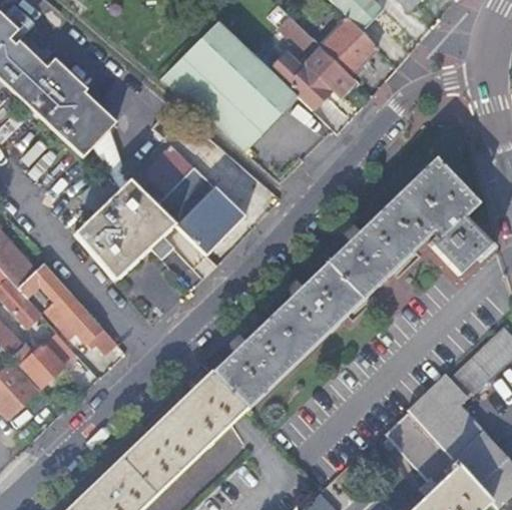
[(331,0),(349,17),(362,31),(373,19),(384,8),(375,0),(331,0)]
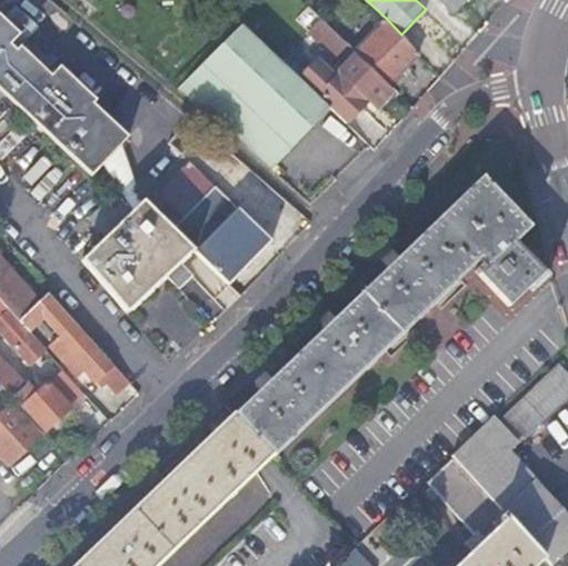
[(441,0),(451,11),(462,0),(441,0)]
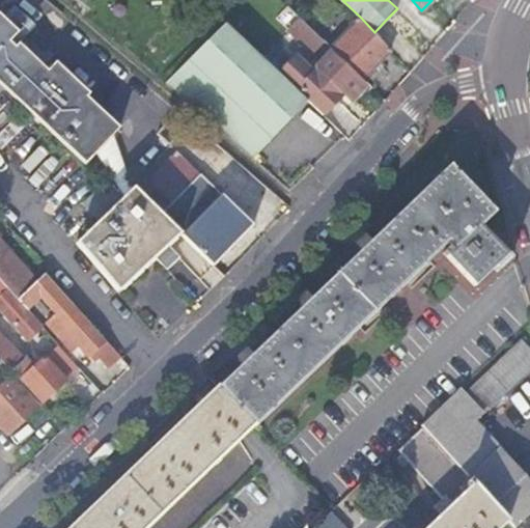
[(0,82),(4,86),(85,162),(119,126),(99,107),(86,94),(89,91),(55,59),(47,67),(12,34),(18,29),(0,11),(0,82)]
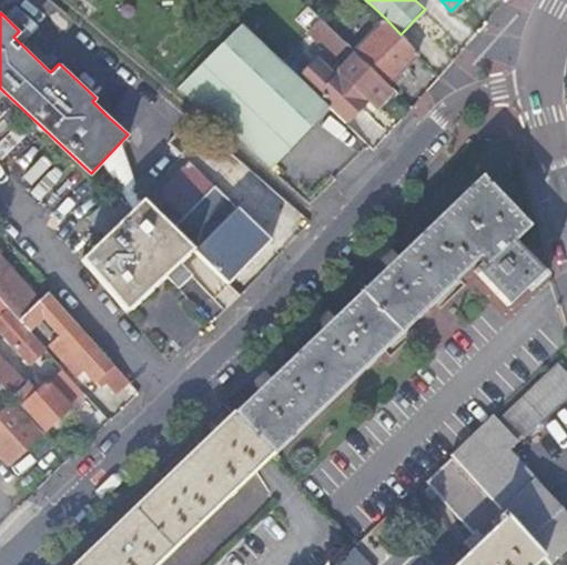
[(347,42),(323,19),(311,31),(324,44),(330,49),(335,54),(347,42)]
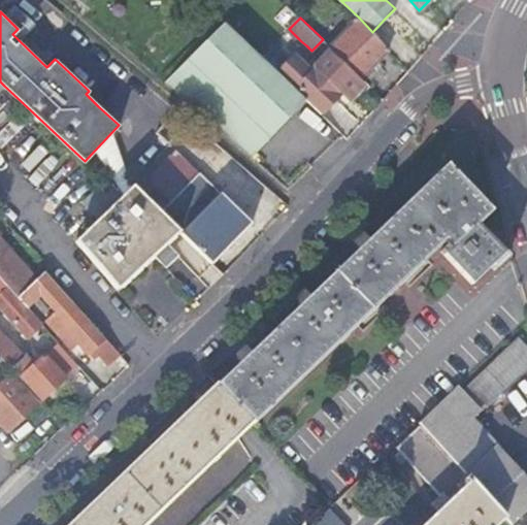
[(330,46),(362,76),(375,61),(389,48),(372,32),(359,18),(330,46)]
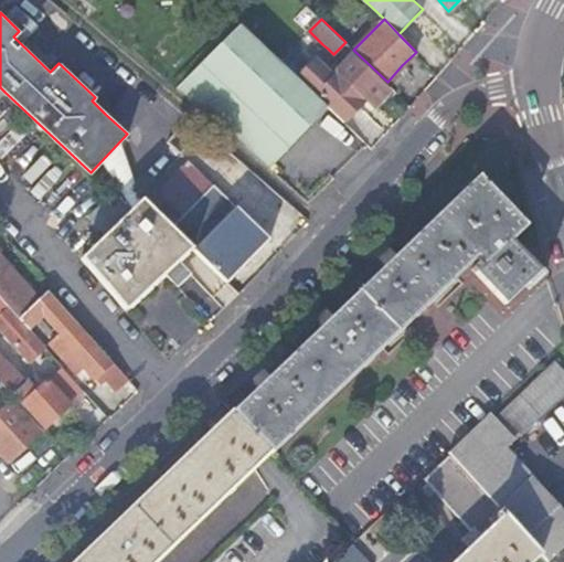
[(180,84),(174,88),(210,118),(269,168),(309,126),(328,106),(298,76),(241,23),(214,50),(194,70),(180,84)]
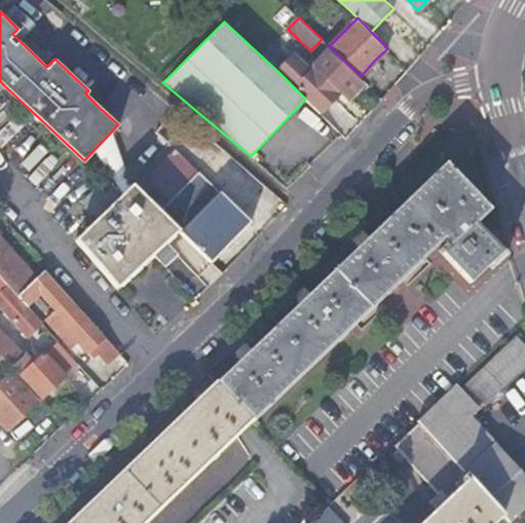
[(295,55),(300,61),(310,50),(305,45),(295,55)]
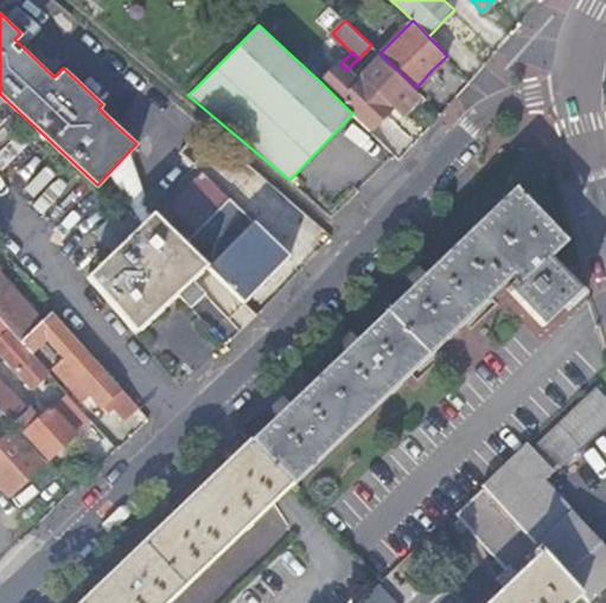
[(352,114),(370,130),(387,113),(393,107),(401,115),(419,97),(378,58),(357,81),(346,70),(340,64),(339,63),(320,82),(352,114)]
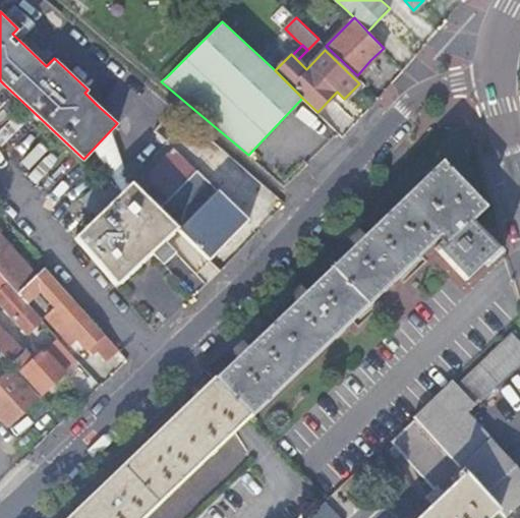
[(237,352),(213,377),(247,412),(249,415),(437,237),(443,243),(440,246),(438,242),(432,247),(462,281),(495,249),(469,222),(483,208),(469,192),(441,160),(363,233),(360,231),(356,235),(351,239),(354,242),(305,288),(303,286),(297,291),(293,295),(295,297),(247,344),(244,341),(239,346),(235,350),(237,352)]
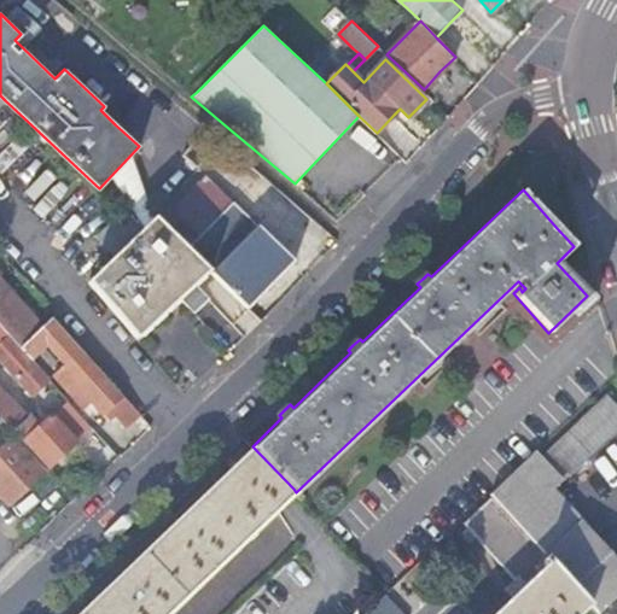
[(209,269),(246,305),(294,258),(286,251),(257,222),(245,211),(233,199),(186,246),(198,258),(208,268),(209,269)]
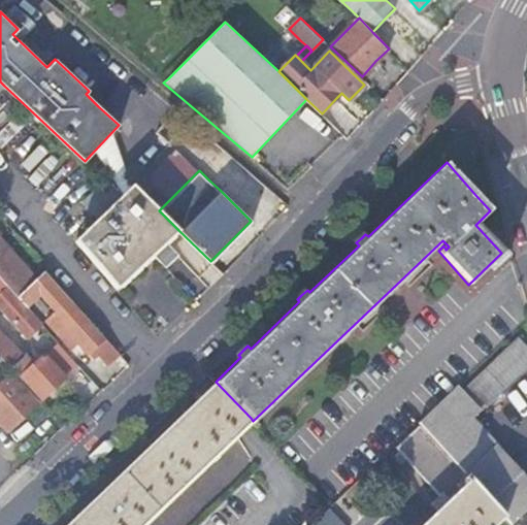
[(80,201),(97,219),(120,197),(102,181),(80,201)]
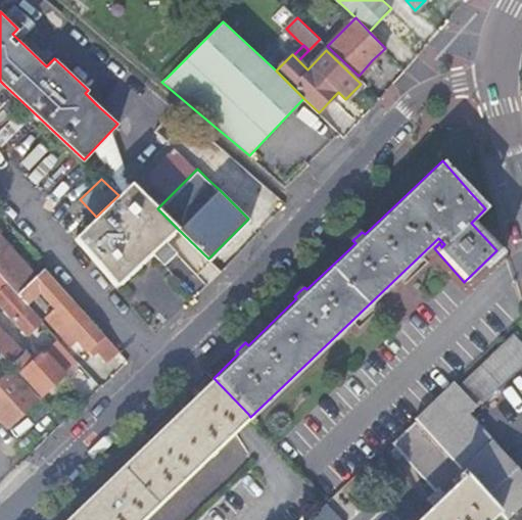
[(114,284),(116,285),(152,251),(153,250),(164,240),(164,239),(177,228),(176,227),(168,219),(157,208),(131,183),(120,194),(119,195),(96,217),(75,238),(114,284)]
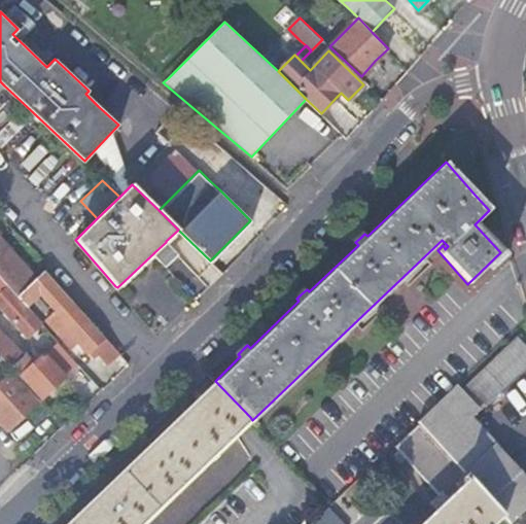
[(0,236),(0,275),(18,295),(37,278),(0,236)]
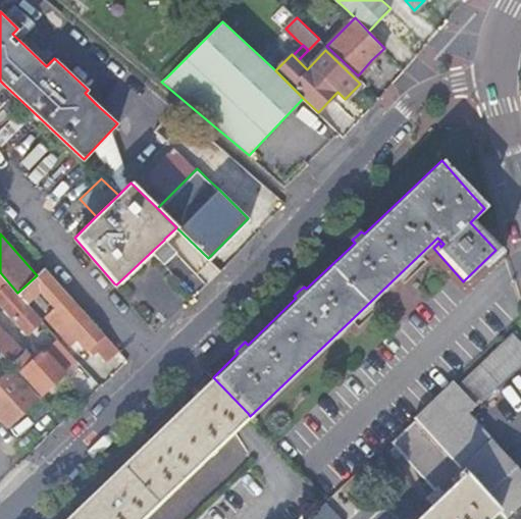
[(153,250),(152,251),(162,261),(168,256),(175,250),(164,239),(164,240),(153,250)]
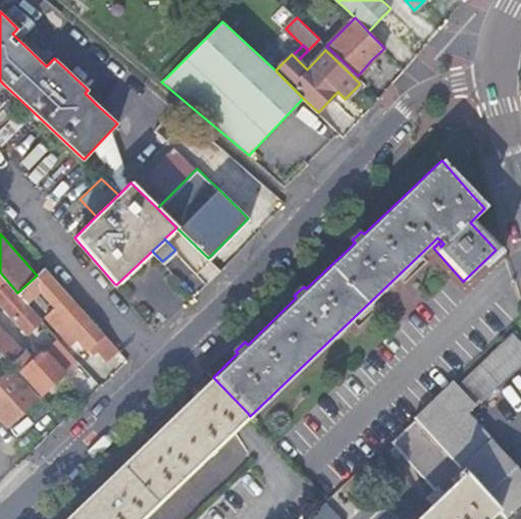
[(107,361),(119,350),(45,267),(37,275),(17,293),(25,301),(39,290),(55,307),(46,316),(63,336),(71,329),(93,352),(94,351),(96,349),(107,361)]
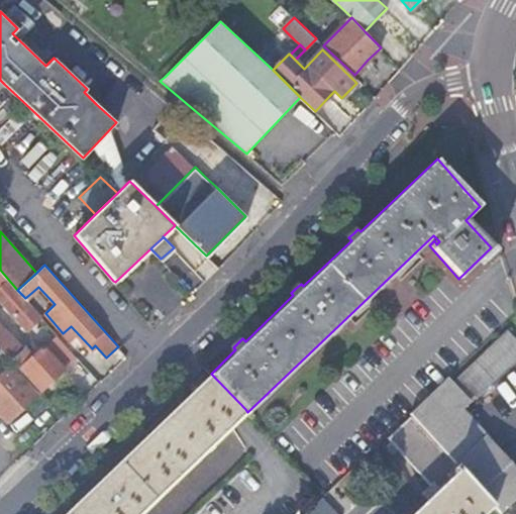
[(29,305),(0,273),(0,296),(18,316),(29,305)]
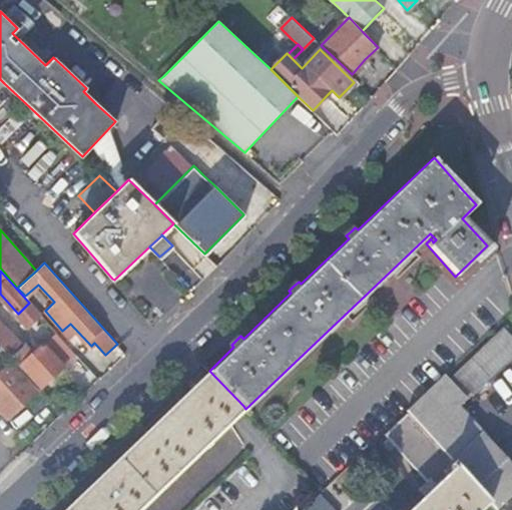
[(0,344),(11,356),(23,344),(0,318),(0,344)]
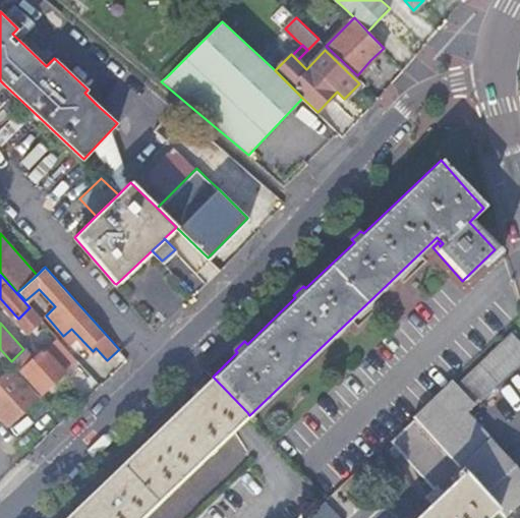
[(519,469),(464,408),(519,354),(519,339),(509,328),(453,382),(449,378),(411,413),(413,414),(497,506),(508,517),(519,517),(519,469)]
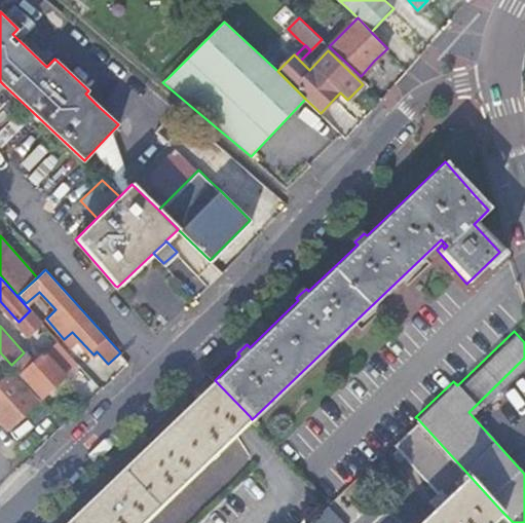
[(45,351),(30,365),(22,373),(43,396),(54,384),(66,374),(45,351)]
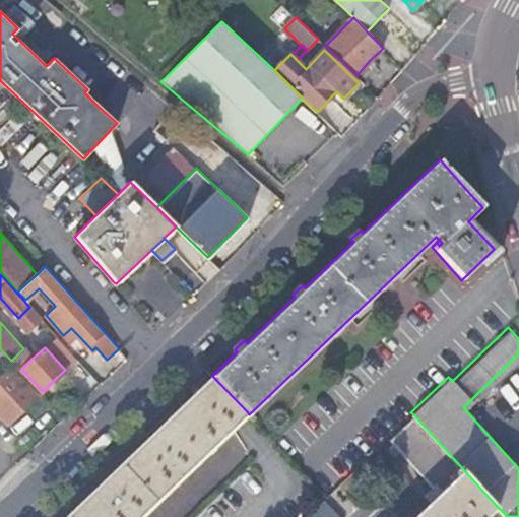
[(21,369),(29,361),(26,358),(18,365),(21,369)]
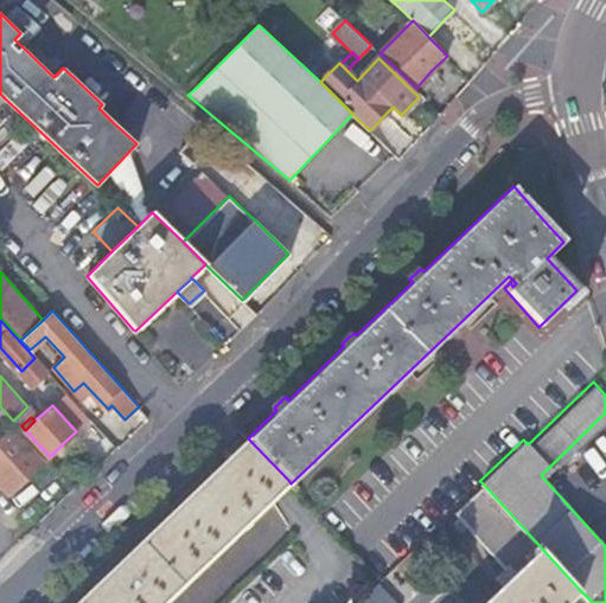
[(0,481),(10,492),(27,476),(44,461),(13,429),(10,431),(5,427),(0,430),(0,481)]
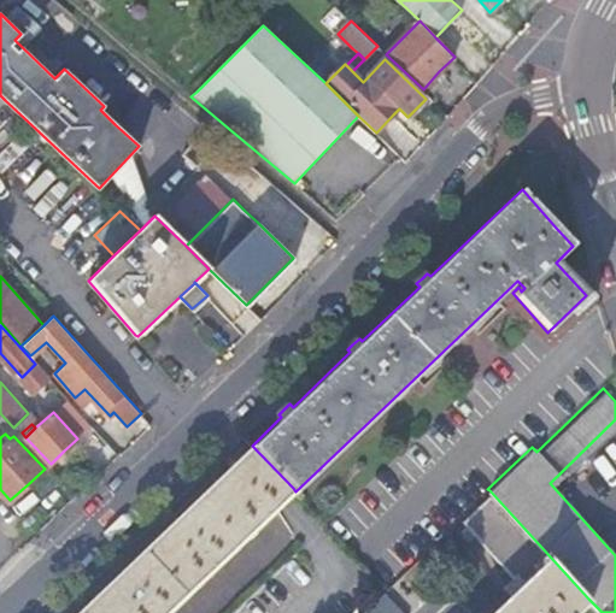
[(164,612),(293,488),(252,446),(223,473),(174,523),(113,582),(80,612),(164,612)]
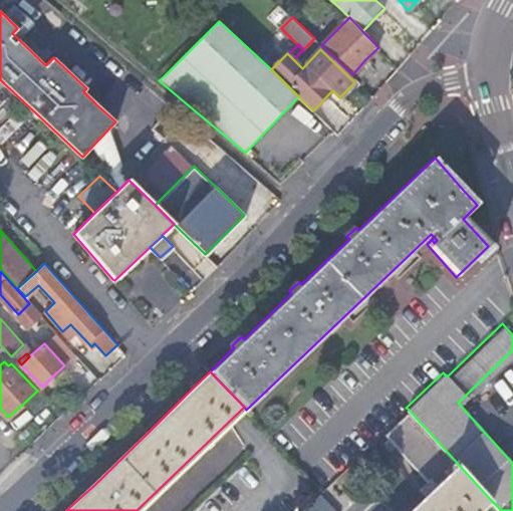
[(478,510),(490,499),(408,409),(383,432),(427,479),(420,485),(426,492),(406,510),(478,510)]
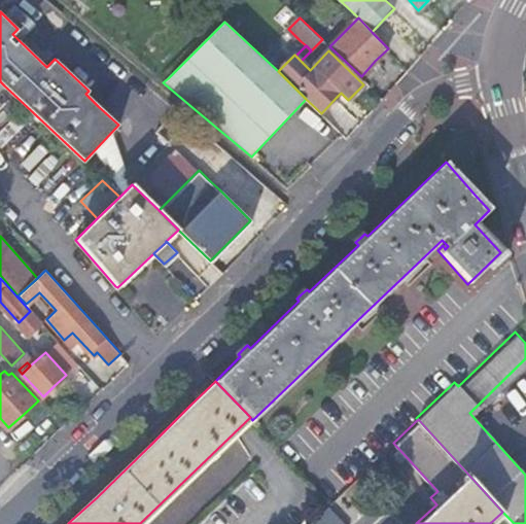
[(345,523),(327,504),(306,523),(345,523)]
